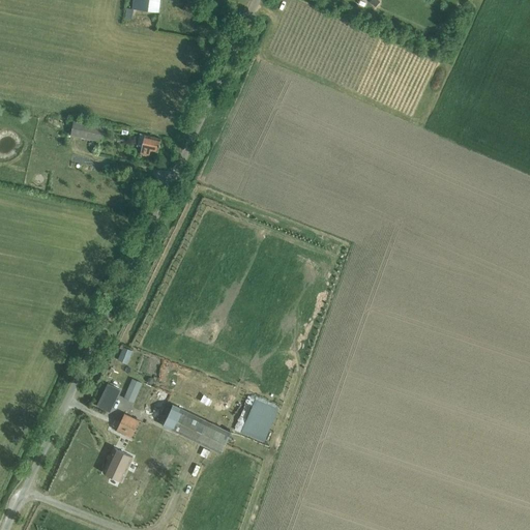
[(138,0),(137,9),(158,12),(159,0),(138,0)]
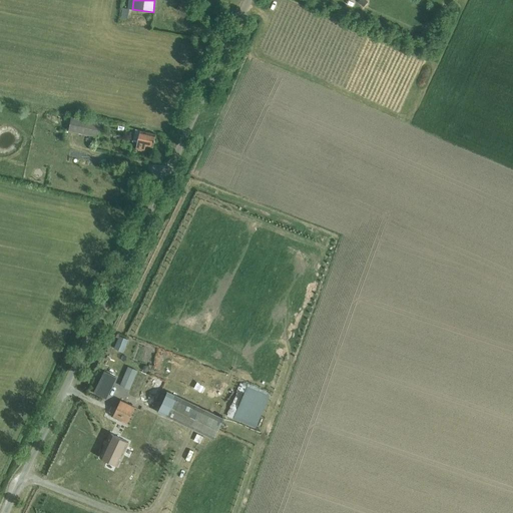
[(189,0),(180,0),(177,10),(185,13),(189,0)]
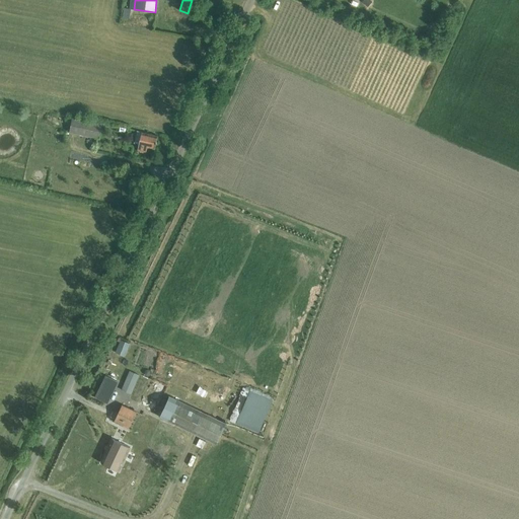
[(123,8),(123,18),(130,19),(131,9),(123,8)]
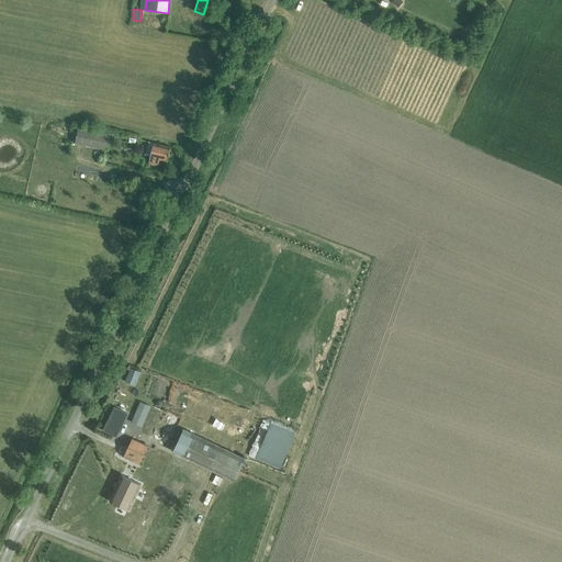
[(78,128),(75,143),(108,149),(110,134),(78,128)]
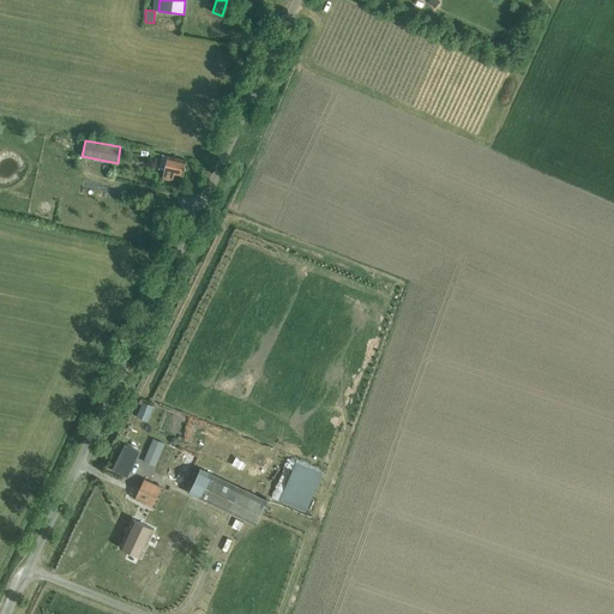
[(186,162),(169,158),(162,157),(160,168),(164,169),(162,179),(173,181),(174,175),(184,178),(186,162)]
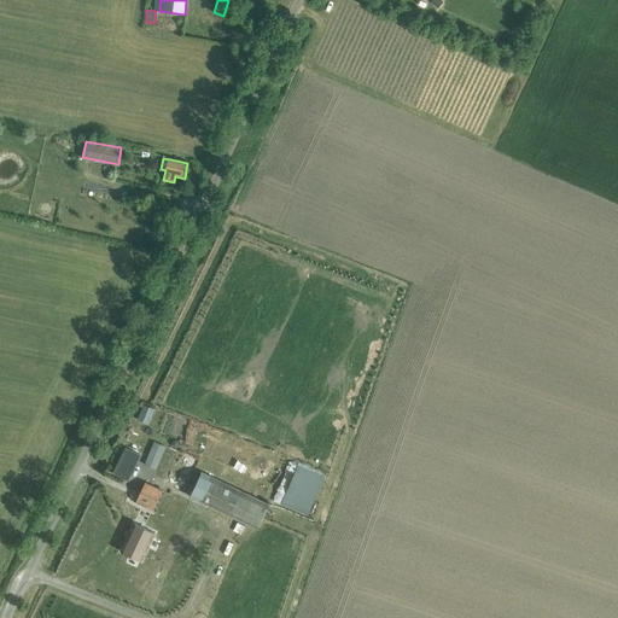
[(144,404),(140,412),(150,417),(153,408),(144,404)]
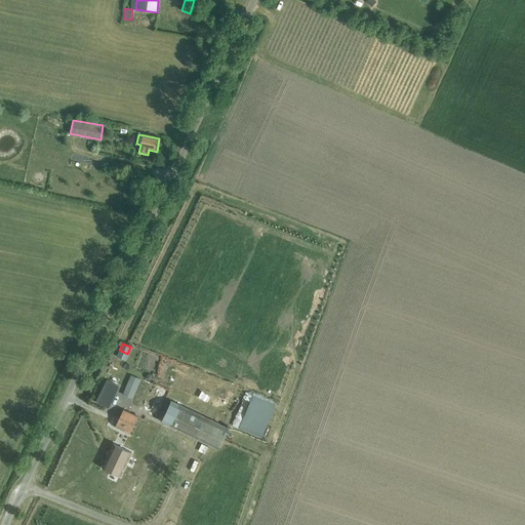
[(132,398),(139,379),(130,375),(123,394),(132,398)]
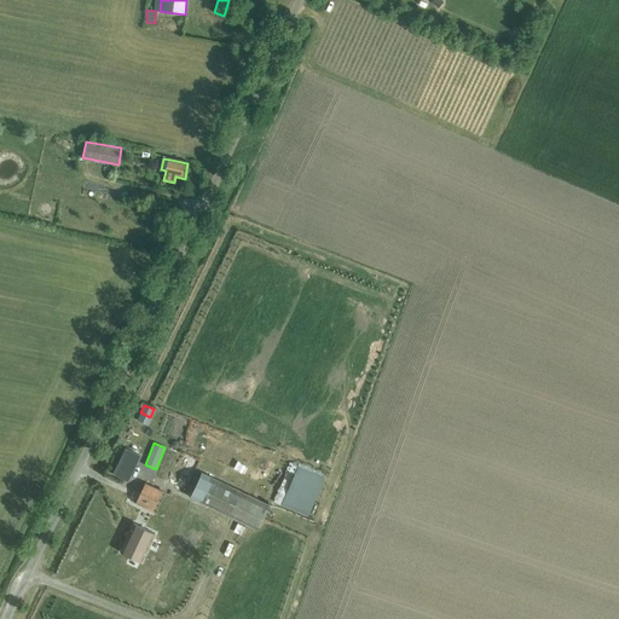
[(116,472),(131,479),(143,456),(128,449),(116,472)]
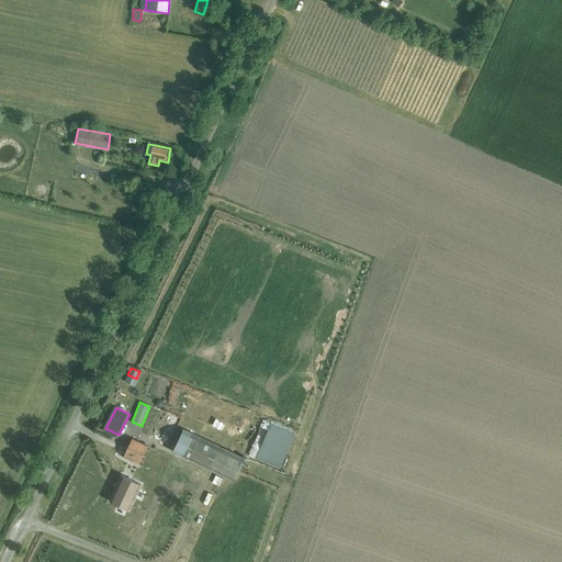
[(270,425),(255,460),(279,471),(294,436),(270,425)]
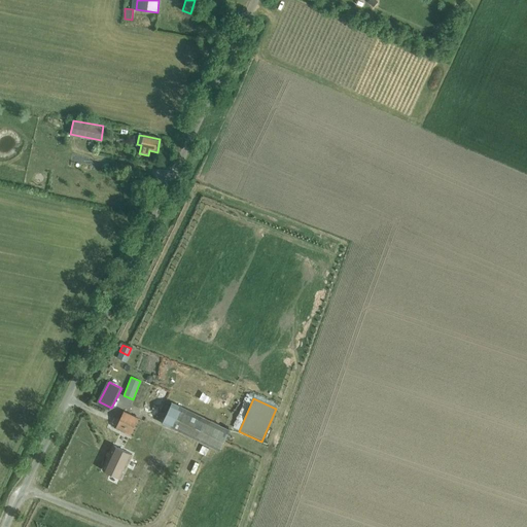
[(171,401),(161,423),(218,451),(229,429),(171,401)]
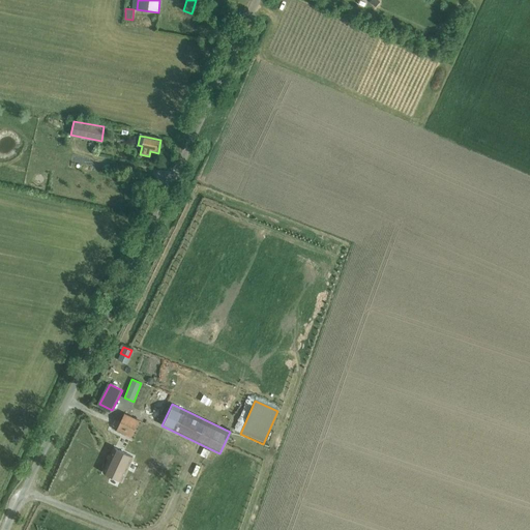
[(135,440),(143,421),(126,414),(118,433),(135,440)]
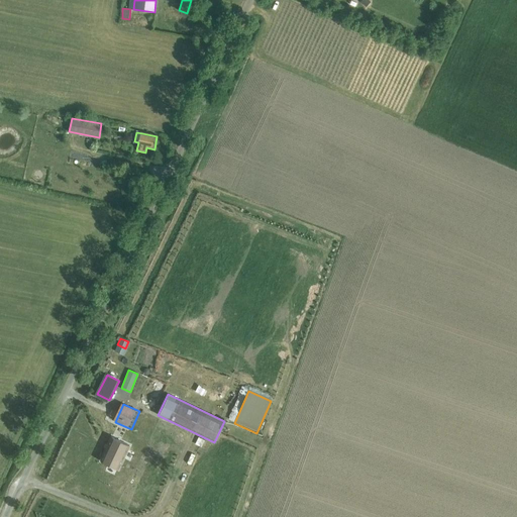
[(112,437),(100,461),(118,470),(129,445),(112,437)]
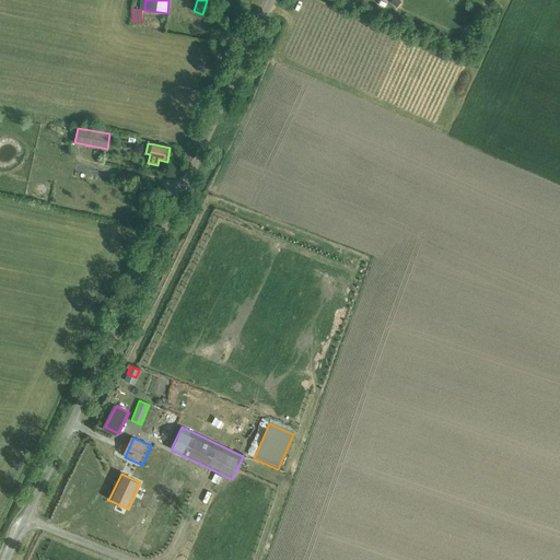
All buildings are outlined.
